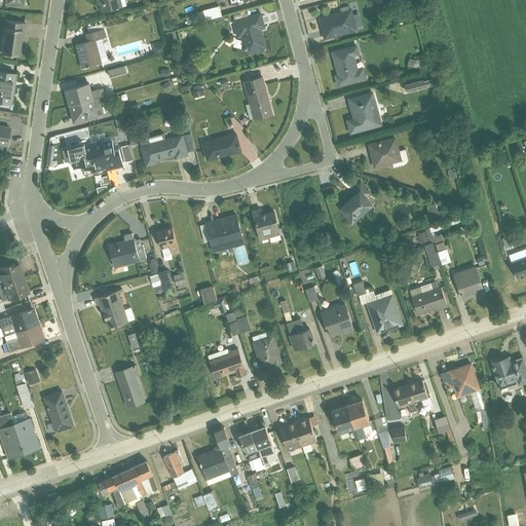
[(98,0),(102,13),(127,6),(124,0),(98,0)]
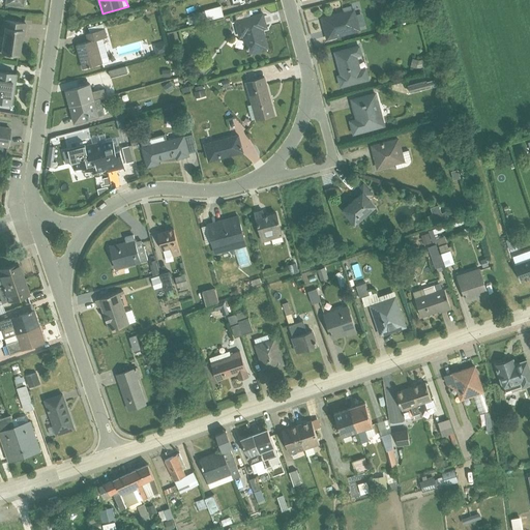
[(194,17),(187,19),(189,25),(197,23),(197,24),(208,21),(208,22),(224,18),(222,7),(194,15),(194,17)]
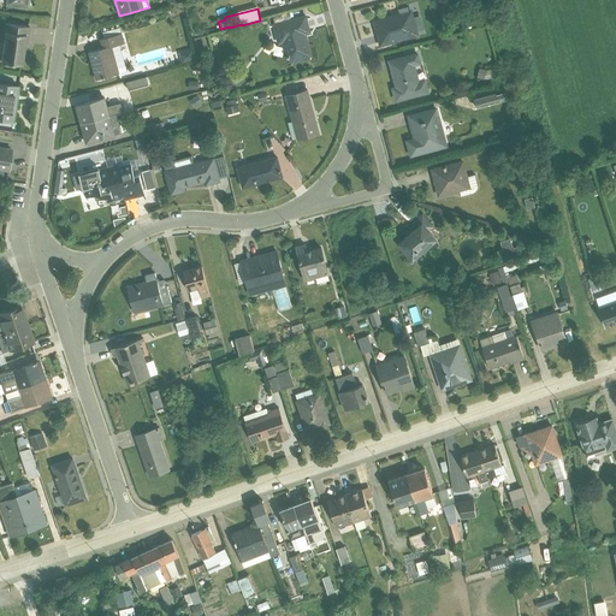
[(401,17),(375,23),(381,45),(419,35),(418,31),(425,30),(421,17),(414,18),(413,11),(409,11),(409,9),(398,11),(401,17)]
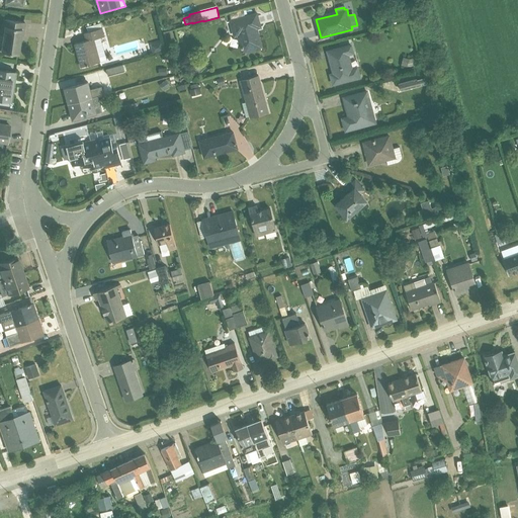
[(232,21),(246,18),(244,11),(230,15),(232,21)]
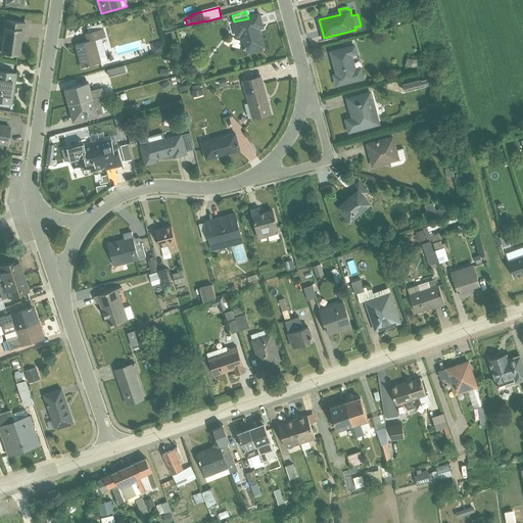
[(399,14),(391,16),(392,25),(401,22),(399,14)]
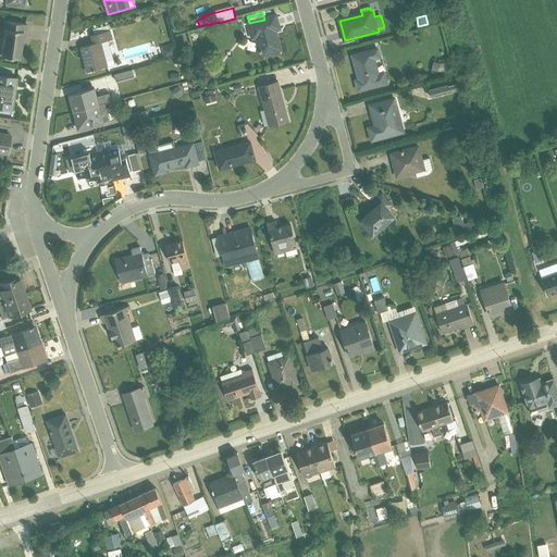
[(264,20),(249,23),(247,24),(251,41),(255,40),(259,57),(281,51),(276,35),(275,36),(274,32),(280,29),(276,16),(264,20)]
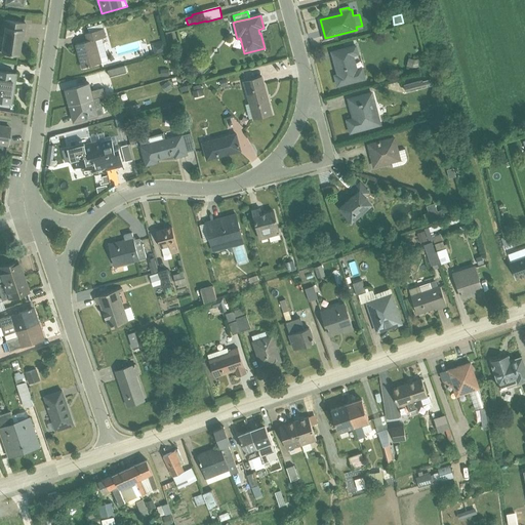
[(3,21),(1,36),(3,36),(1,53),(18,55),(22,37),(24,37),(26,24),(3,21)]
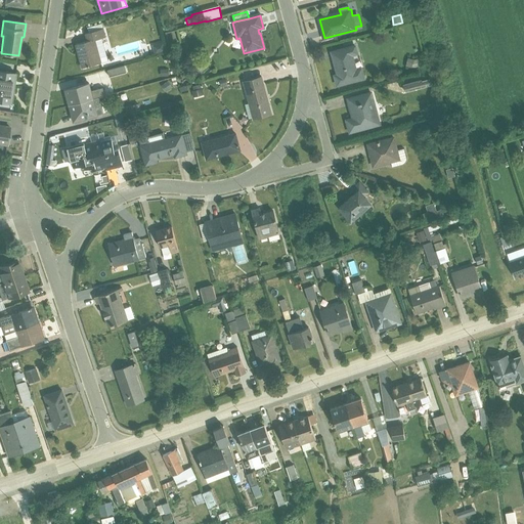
[(89,33),(103,29),(102,25),(87,29),(89,33)]
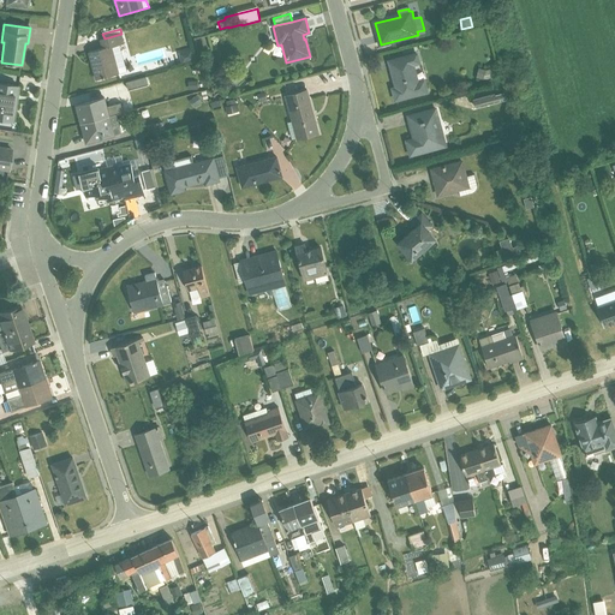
[(121,34),(105,39),(100,40),(103,49),(89,53),(96,81),(127,72),(120,46),(125,43),(121,34)]
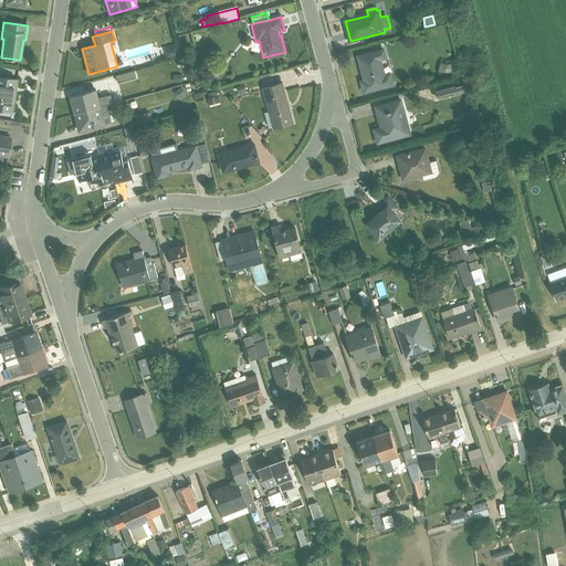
[(176,46),(165,50),(167,59),(179,55),(176,46)]
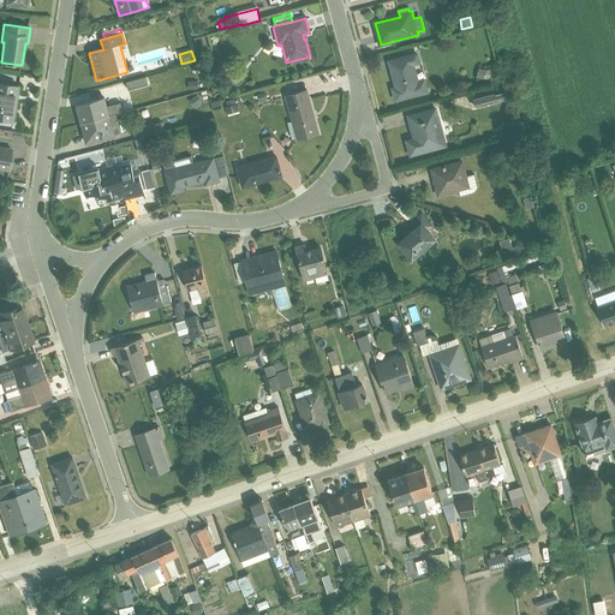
[(168,53),(163,65),(172,69),(177,57),(168,53)]
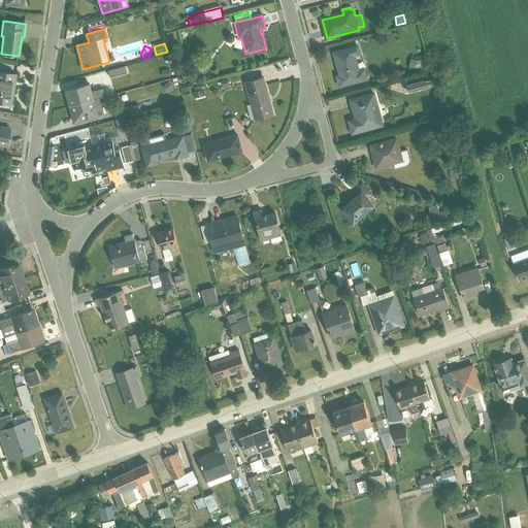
[(360,46),(334,54),(340,76),(337,77),(340,87),(368,79),(365,68),(360,69),(357,58),(362,56),(360,46)]
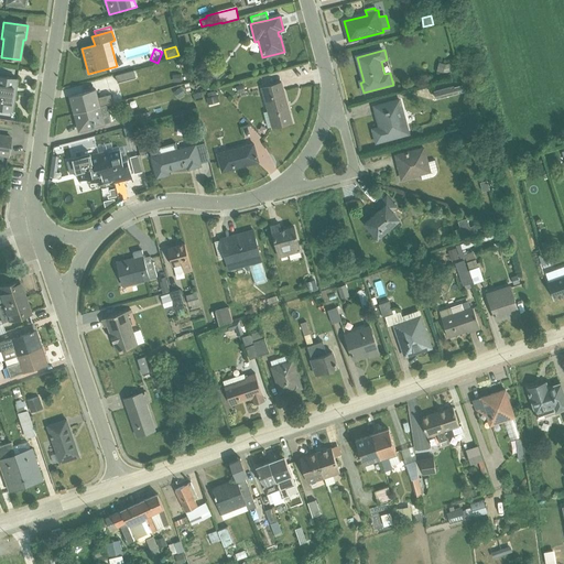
[(440,64),(437,72),(444,74),(455,71),(453,63),(446,65),(440,64)]
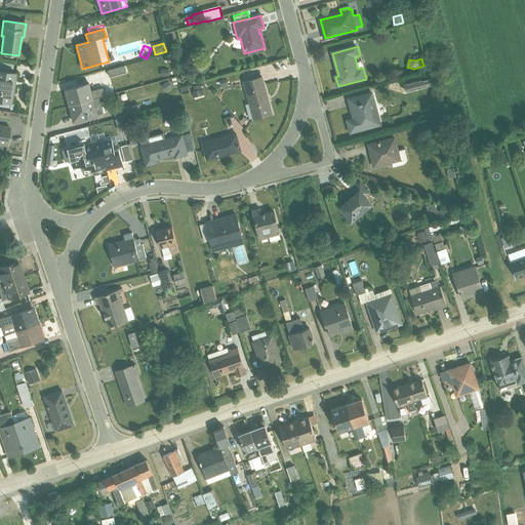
[(202,62),(188,76),(194,82),(208,68),(202,62)]
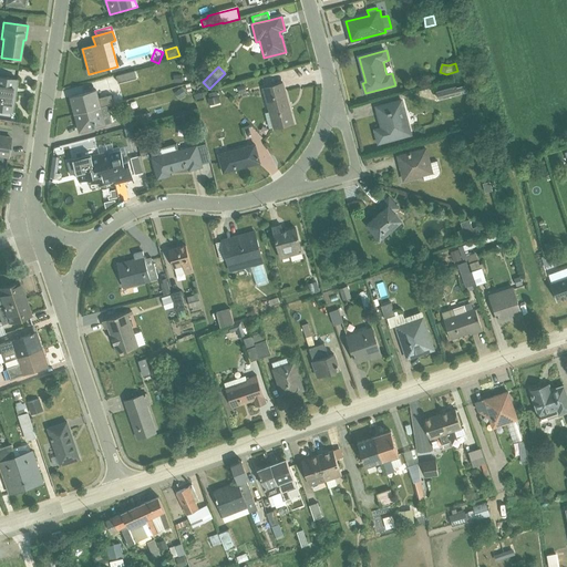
[(135,71),(116,76),(119,83),(137,79),(135,71)]
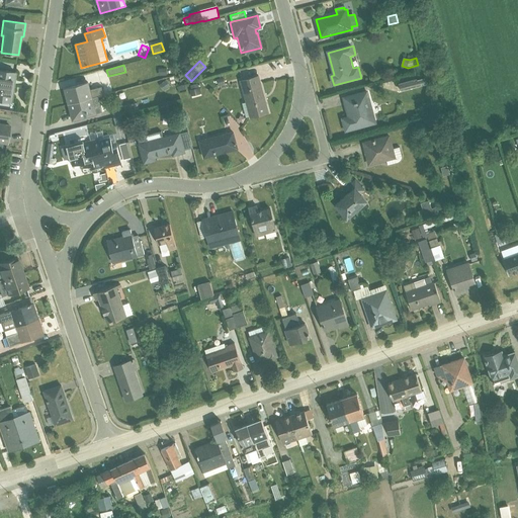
[(0,70),(0,100),(11,103),(15,73),(0,70)]
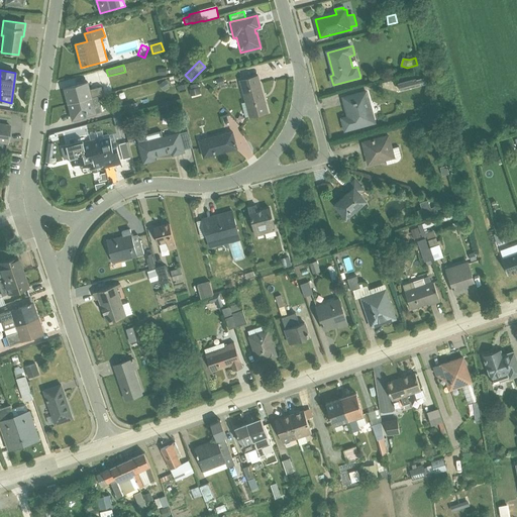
[(414,73),(397,78),(401,92),(428,84),(426,78),(416,80),(414,73)]
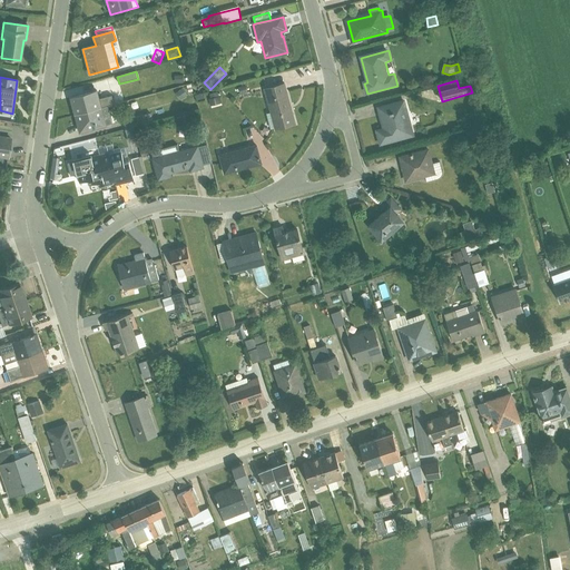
[(284,85),(264,89),(271,114),(267,115),(271,130),(275,129),(275,130),(295,125),(284,85)]
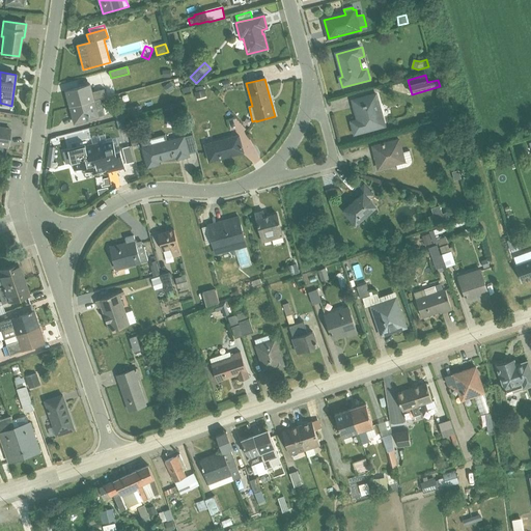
[(229,80),(222,81),(224,89),(231,88),(229,80)]
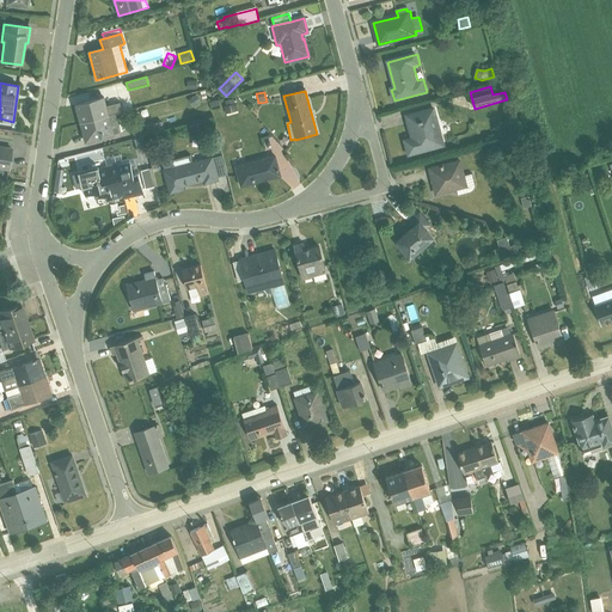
[(196,96),(189,101),(194,108),(201,103),(196,96)]
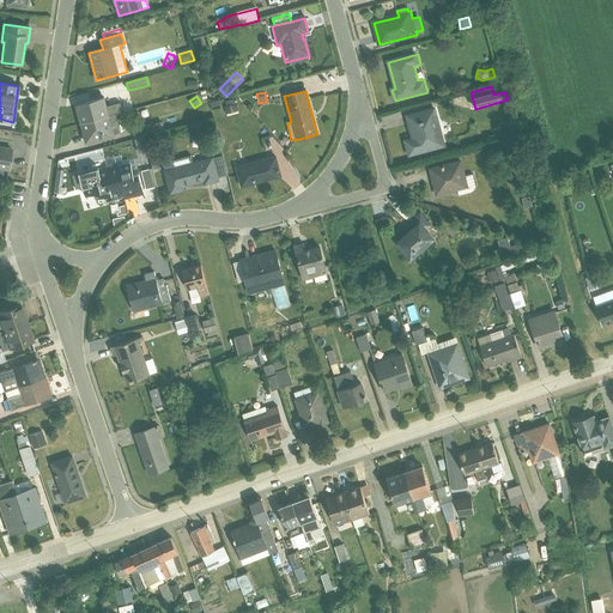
[(82,125),(116,115),(122,113),(120,103),(108,107),(105,98),(77,105),(82,125)]
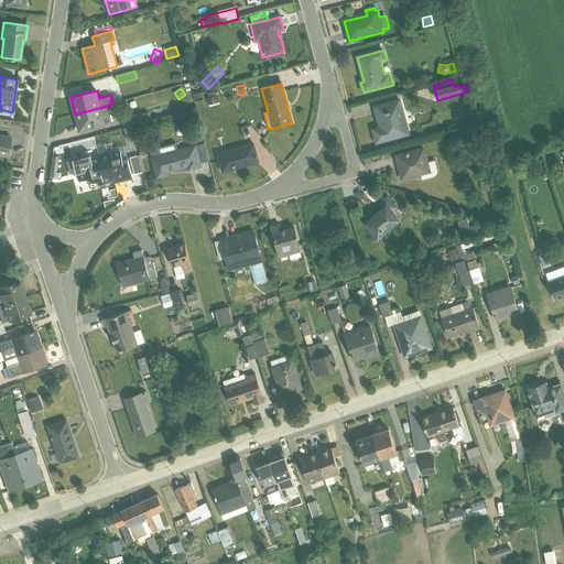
[(208,98),(207,99),(208,106),(219,102),(218,96),(216,97),(215,91),(207,94),(208,98)]
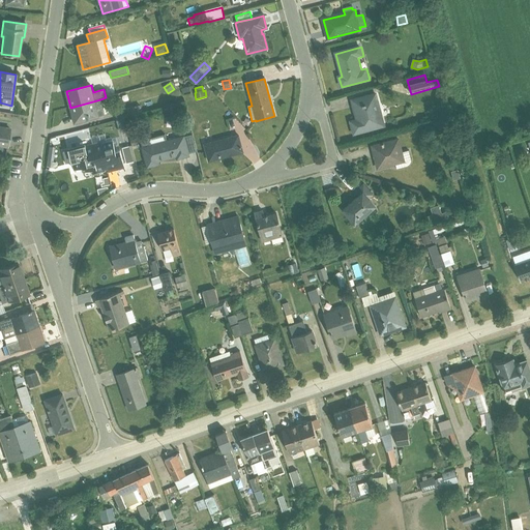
[(357,120),(351,122),(354,135),(385,126),(377,94),(352,100),(357,120)]
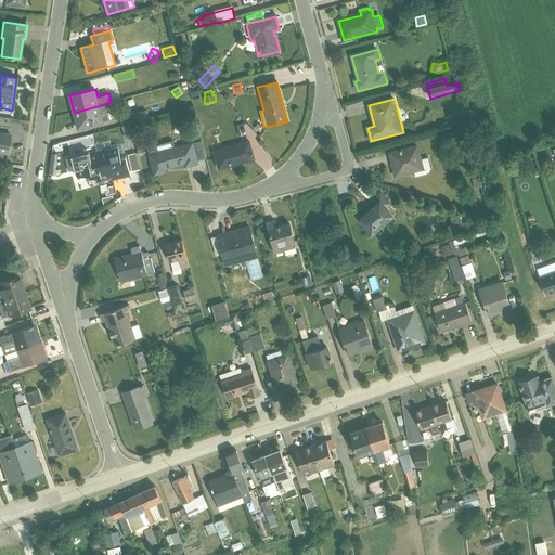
[(105,104),(74,113),(78,129),(110,120),(105,104)]
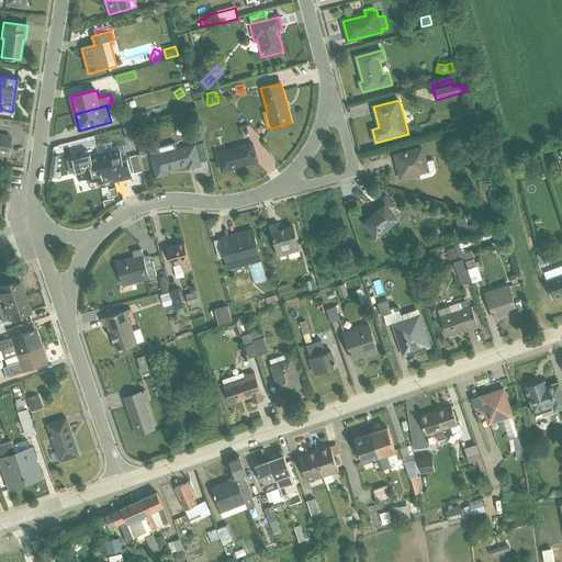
[(132,125),(136,124),(150,121),(148,112),(122,119),(124,127),(132,125)]
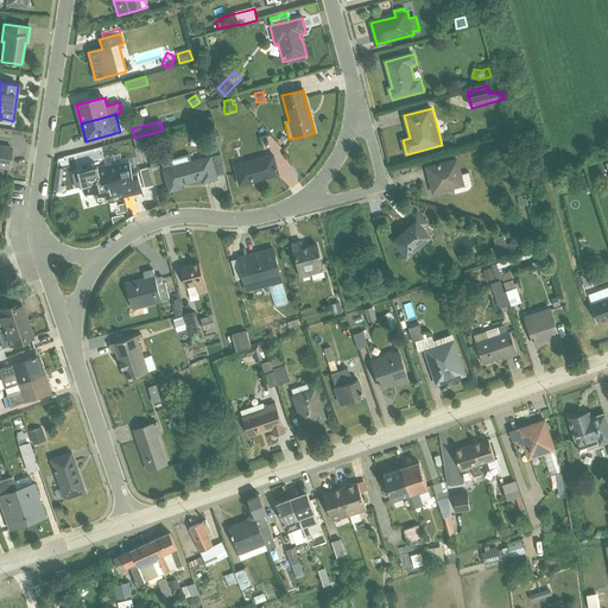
[(502,124),(491,127),(493,133),(504,131),(502,124)]
